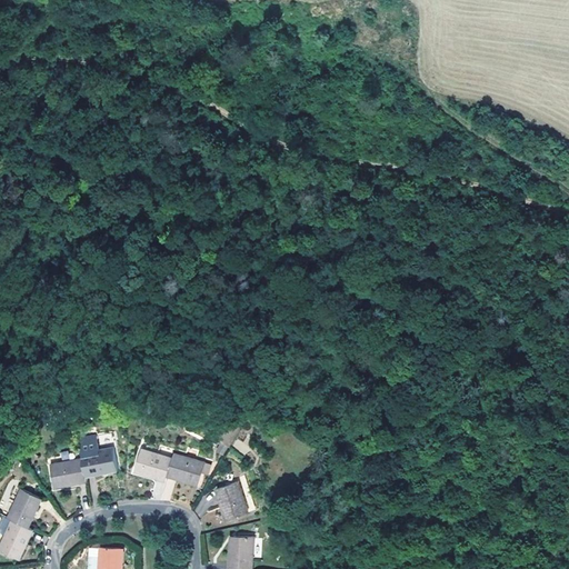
[(112,445),(80,451),(81,456),(85,473),(117,467),(112,445)]
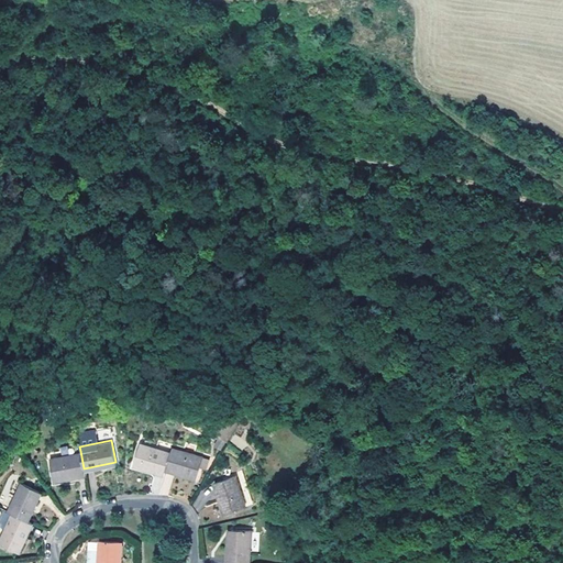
[(165,463),(168,451),(139,442),(133,463),(148,468),(150,464),(164,468),(164,467),(165,463)]
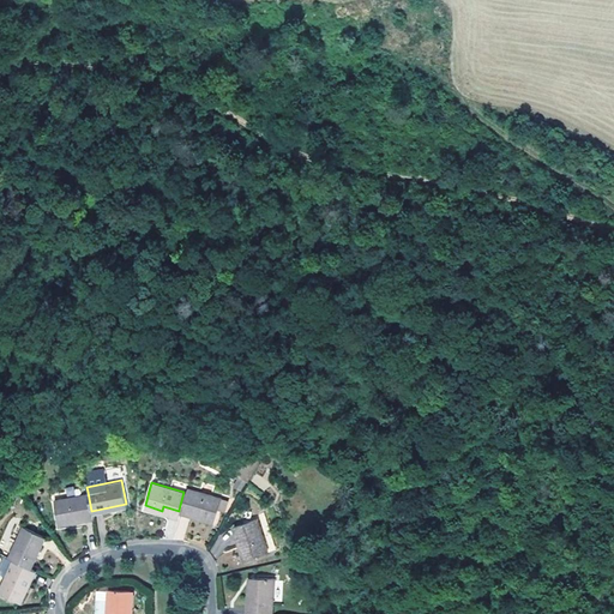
[(257,498),(260,492),(250,485),(246,489),(257,498)]
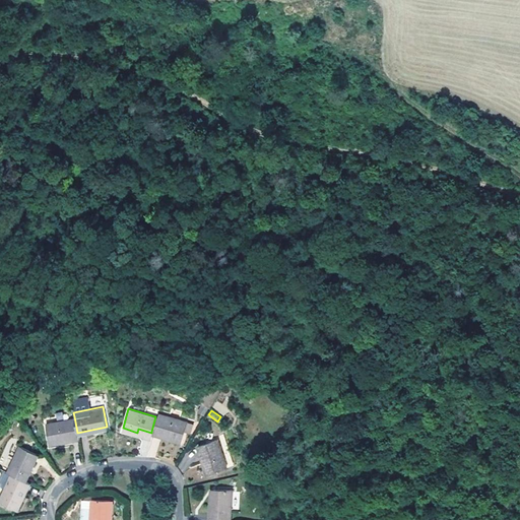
[(187,421),(156,412),(155,416),(152,428),(167,433),(167,436),(181,441),(187,421)]
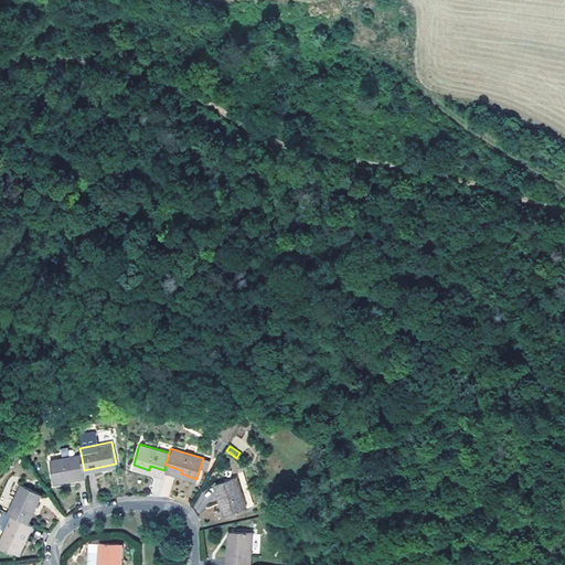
[(84,470),(81,452),(49,460),(54,481),(85,475),(84,470)]
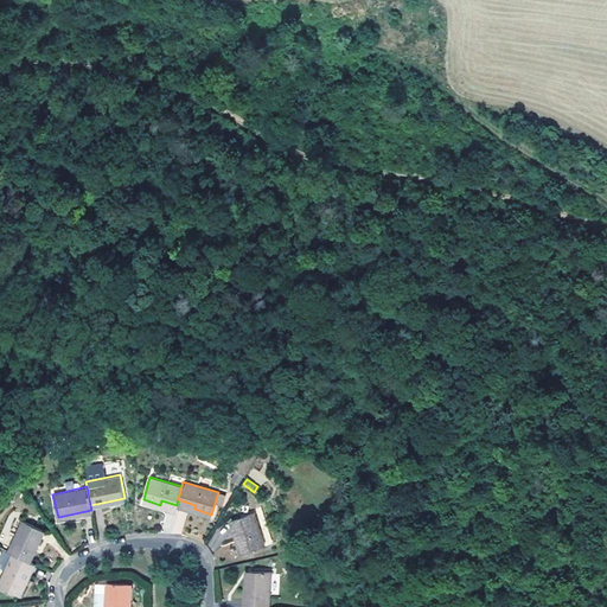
[(195,505),(178,499),(177,504),(195,509),(195,505)]
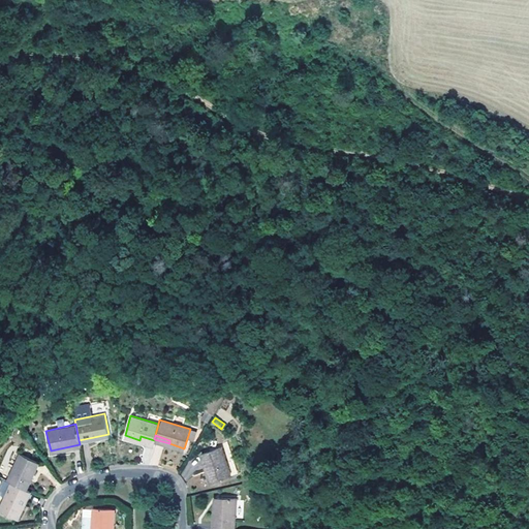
[(153,444),(154,440),(141,436),(139,440),(153,444)]
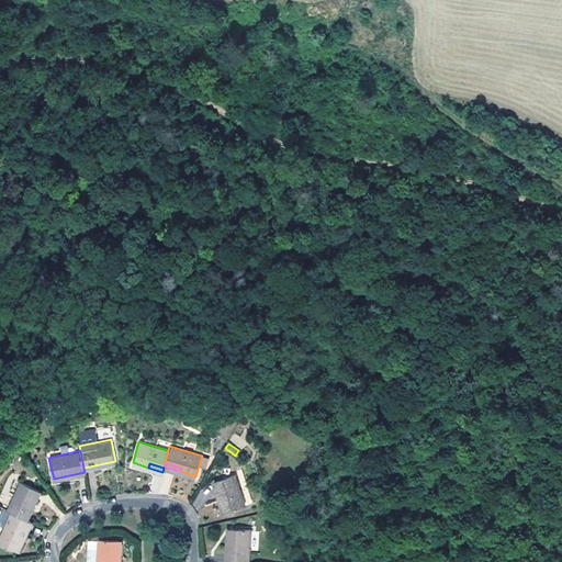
[(167,496),(173,475),(164,472),(161,478),(154,475),(148,490),(167,496)]
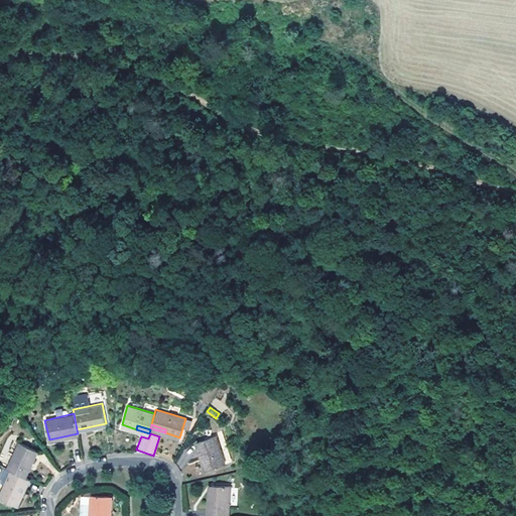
[(226,464),(216,435),(196,442),(206,471),(226,464)]
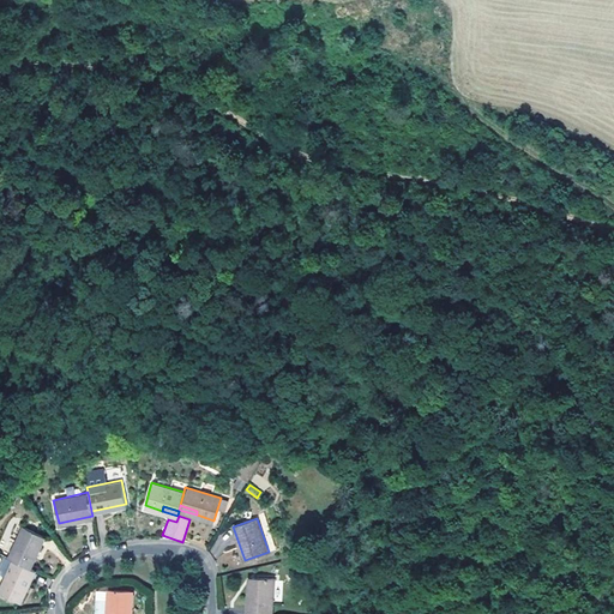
[(11,559),(29,567),(35,553),(31,551),(40,534),(20,525),(6,557),(11,559)]
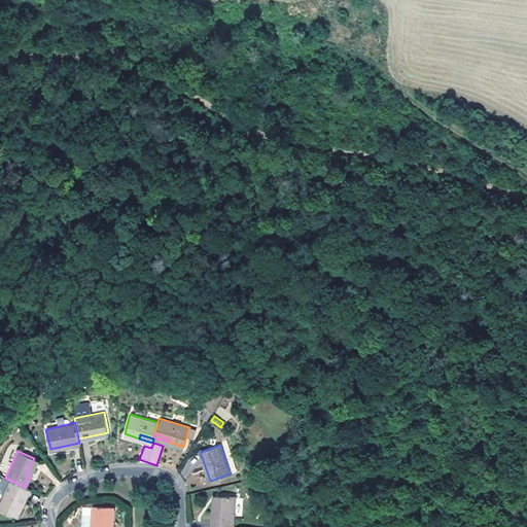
[(27,472),(30,475),(37,459),(34,458),(27,472)]
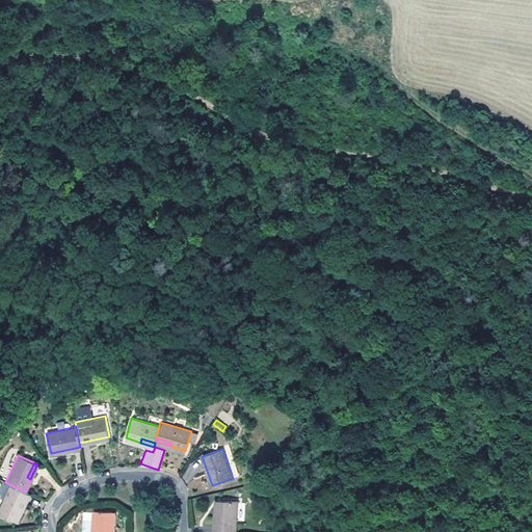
[(20,506),(25,491),(9,484),(0,505),(0,512),(17,521),(23,508),(20,506)]
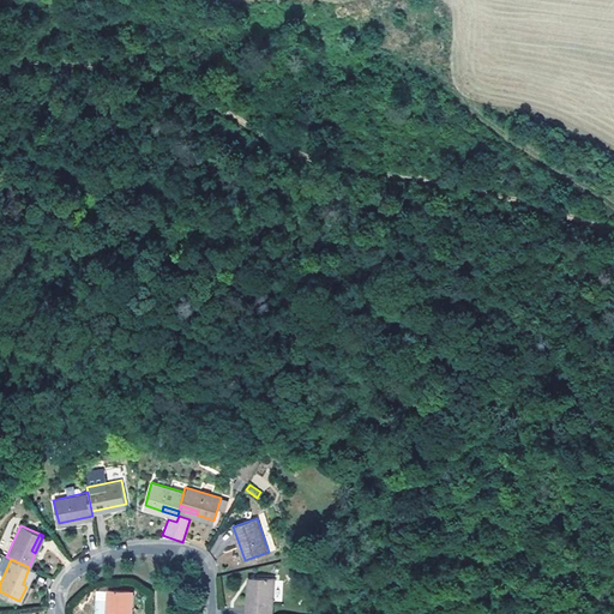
[(26,587),(34,570),(29,567),(23,584),(26,587)]
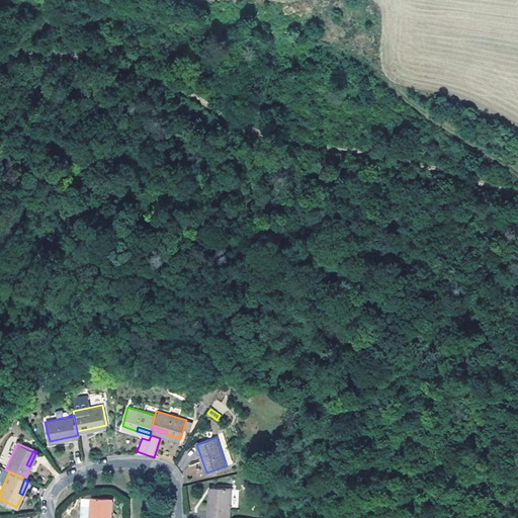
[(209,502),(208,517),(229,517),(231,488),(212,487),(212,502),(209,502)]
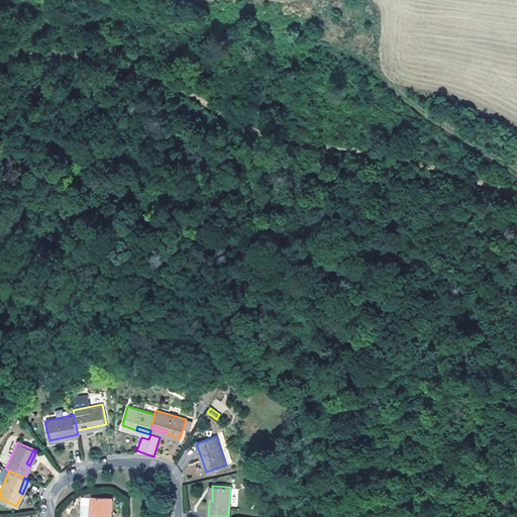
[(89,516),(90,495),(82,495),(81,516),(89,516)]
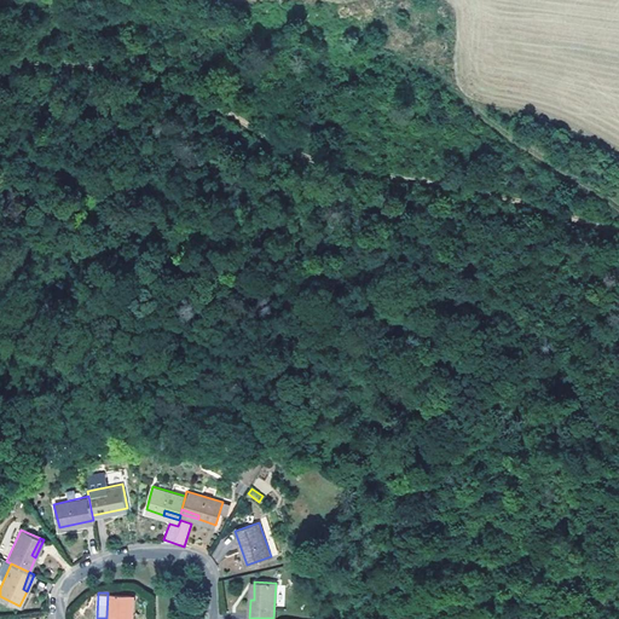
[(106,618),(132,618),(133,611),(129,611),(129,594),(108,593),(106,618)]
